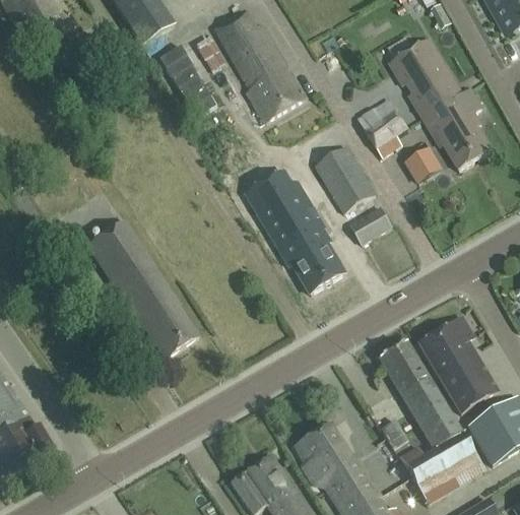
[(2,0),(6,9),(20,30),(30,48),(74,23),(60,0),(55,0),(2,0)]
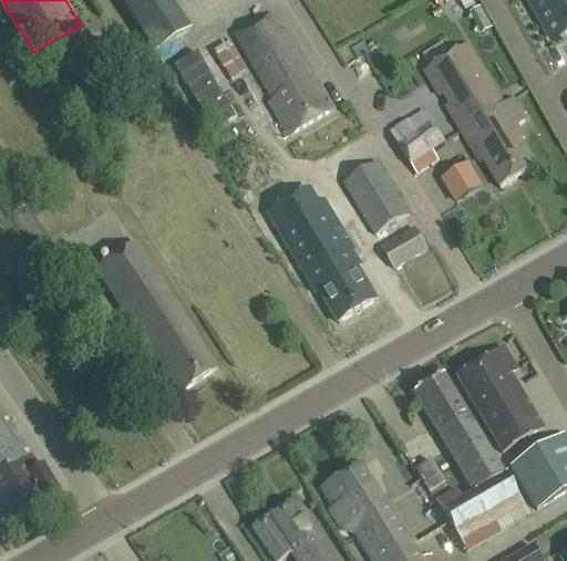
[(155,49),(158,47),(188,27),(171,0),(122,0),(155,49)]
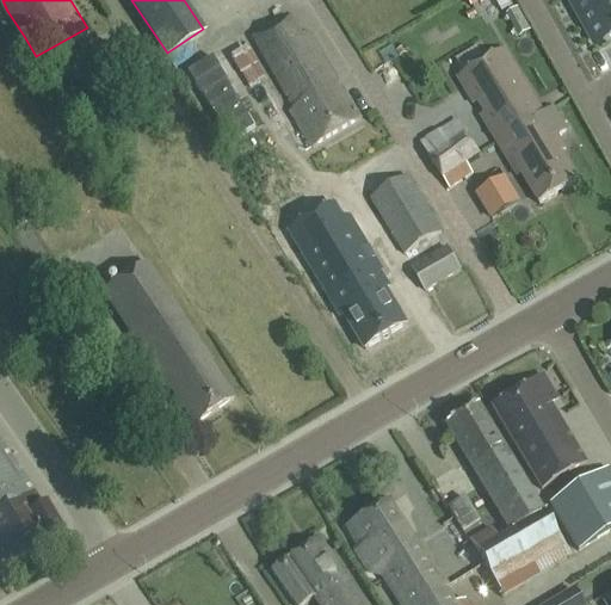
[(575,0),(582,13),(603,0),(575,0)]
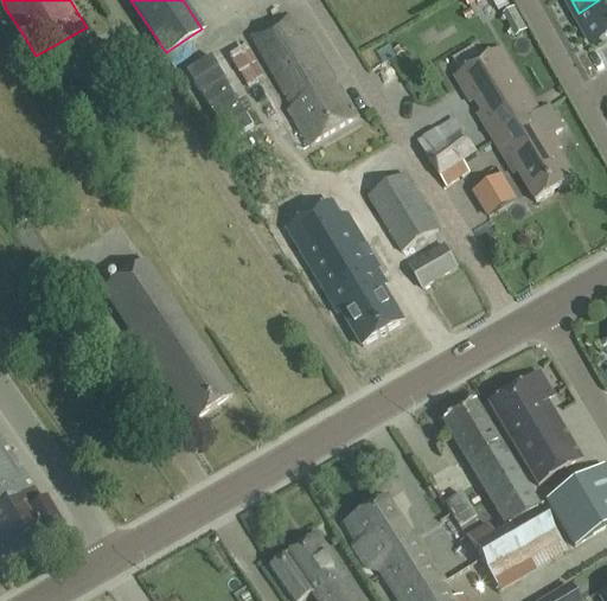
[(593,38),(606,30),(606,0),(599,0),(579,13),(593,38)]
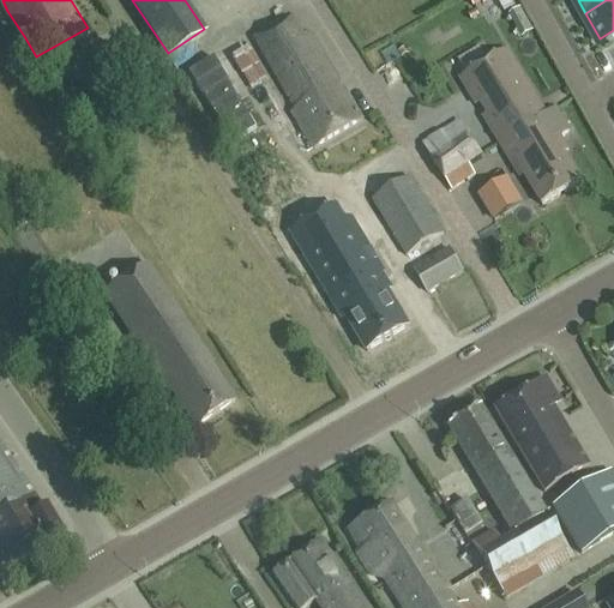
[(301,31),(289,11),(254,32),(293,102),(294,109),(314,143),(362,114),(344,86),(341,89),(337,83),(341,78),(311,29),(301,31)]
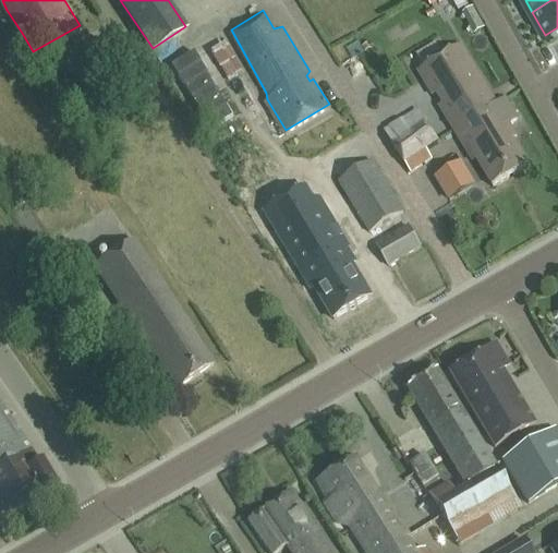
[(462,40),(422,65),(441,99),(437,103),(452,127),(506,95),(505,94),(496,97),(480,71),(462,40)]
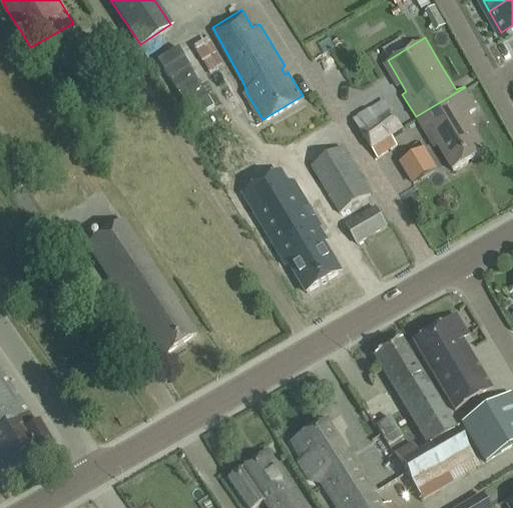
[(187,74),(217,116),(240,99),(210,57),(187,74)]
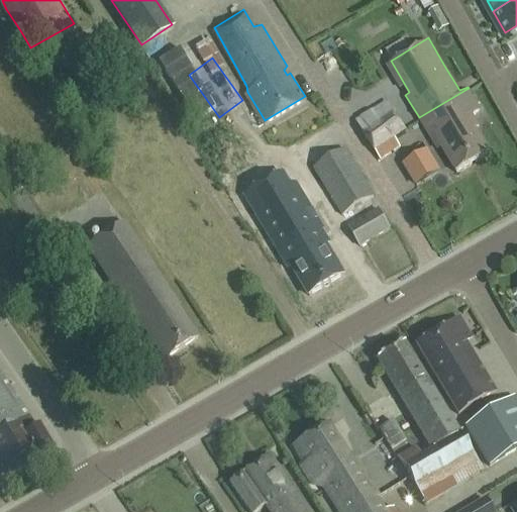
[(469,88),(419,117),(427,131),(432,129),(456,169),(490,149),(474,123),(479,121),(473,111),(480,106),(469,88)]
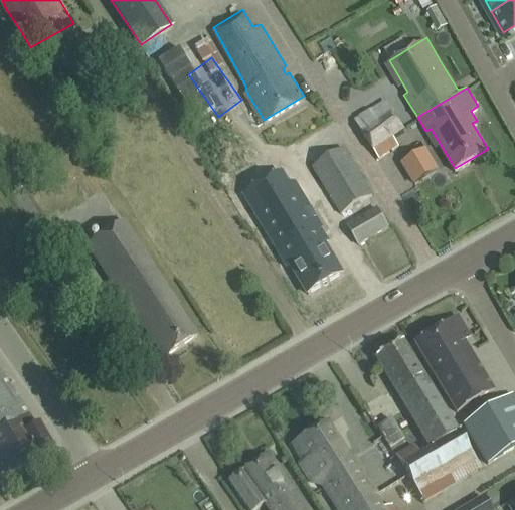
[(372,144),(402,126),(385,98),(355,117),(372,144)]
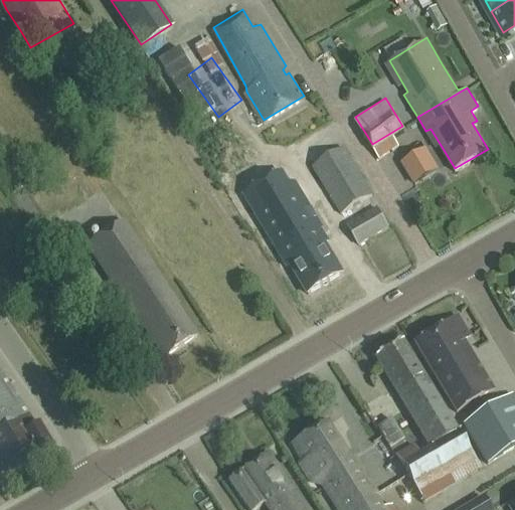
[(402,126),(372,144),(378,156),(398,142),(393,134),(403,128),(402,126)]
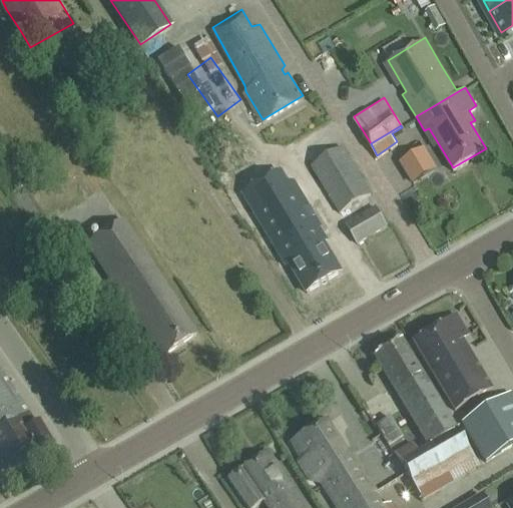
[(340,209),(371,190),(343,144),(312,163),(340,209)]
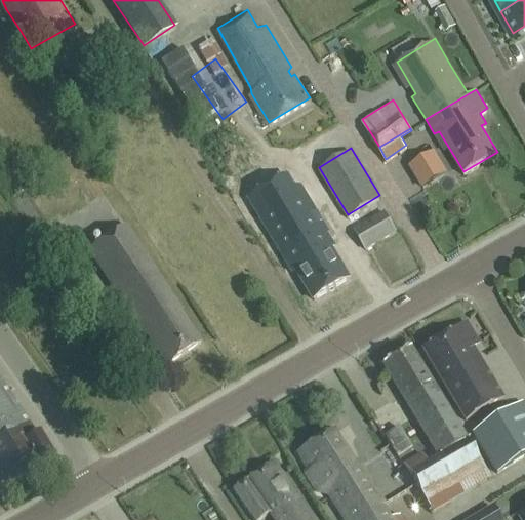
[(432,176),(420,158),(409,164),(421,184),(432,176)]
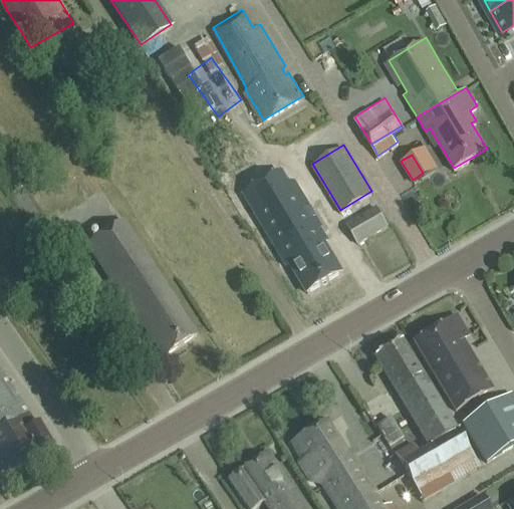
[(282,170),(244,193),(286,263),(290,261),(308,290),(342,269),(324,239),(328,237),(320,224),(322,224),(295,179),(288,180),(282,170)]
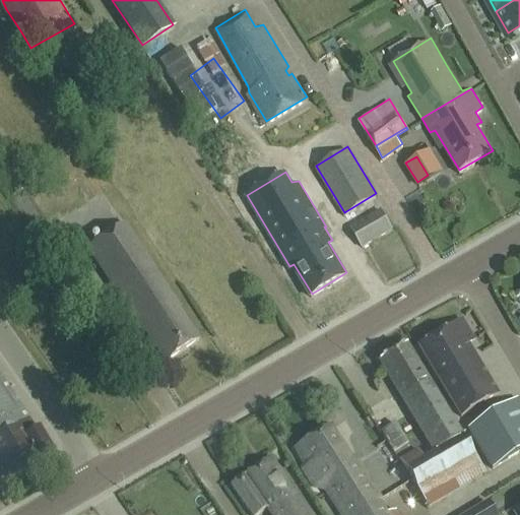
[(362,244),(392,227),(380,207),(350,224),(362,244)]
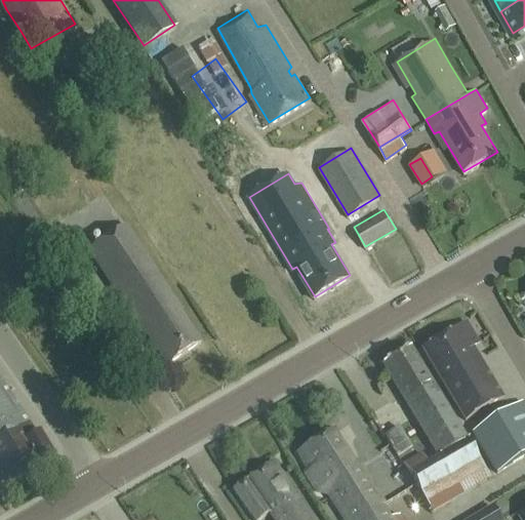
[(200,340),(178,308),(180,306),(126,223),(87,247),(143,331),(145,330),(166,362),(200,340)]
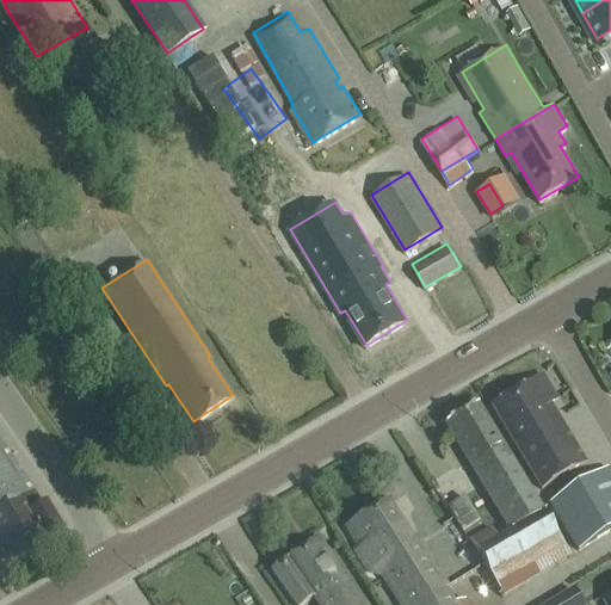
[(539,485),(585,458),(550,399),(556,395),(542,371),(491,401),(539,485)]
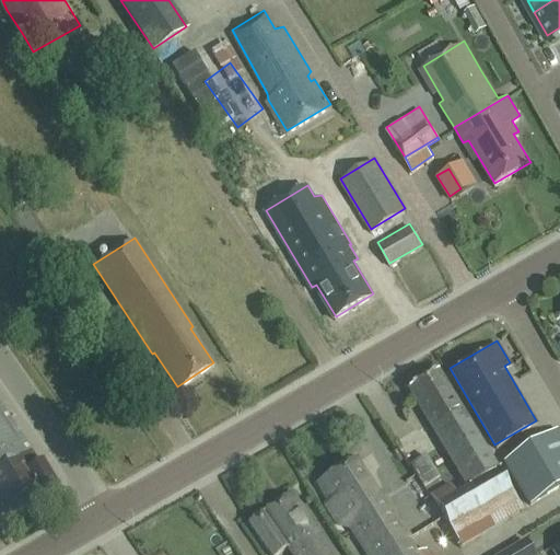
[(465,481),(494,462),(438,368),(408,385),(465,481)]
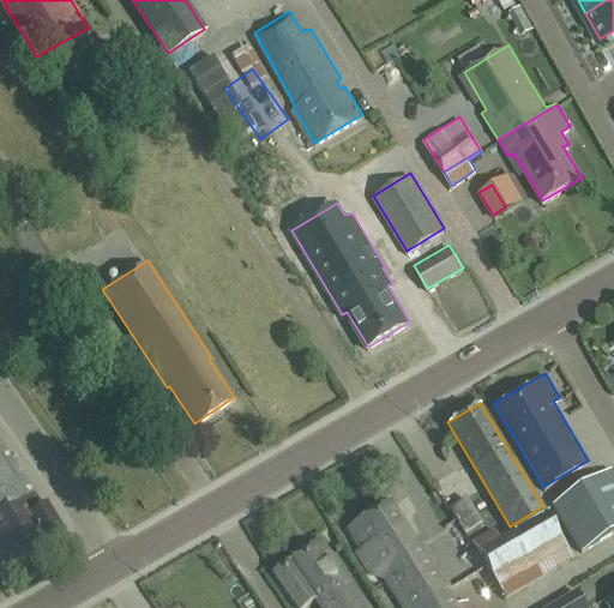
[(41,504),(0,440),(0,554),(6,564),(43,542),(44,542),(62,531),(46,501),(41,504)]
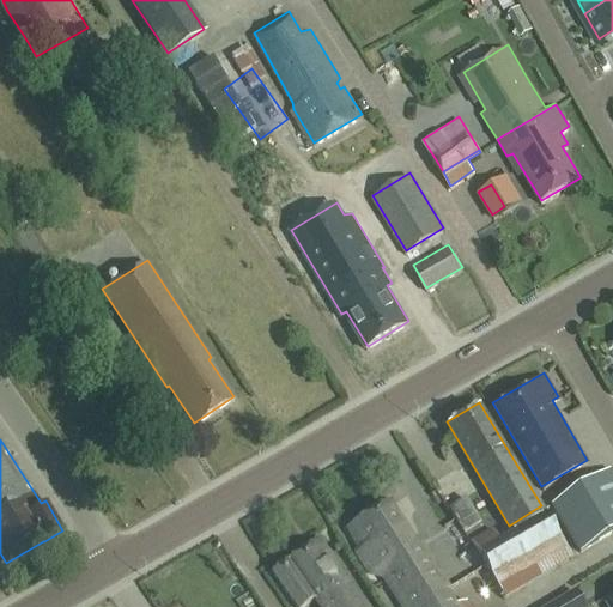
[(612,529),(612,472),(610,466),(596,474),(596,473),(550,502),(578,550),(612,529)]
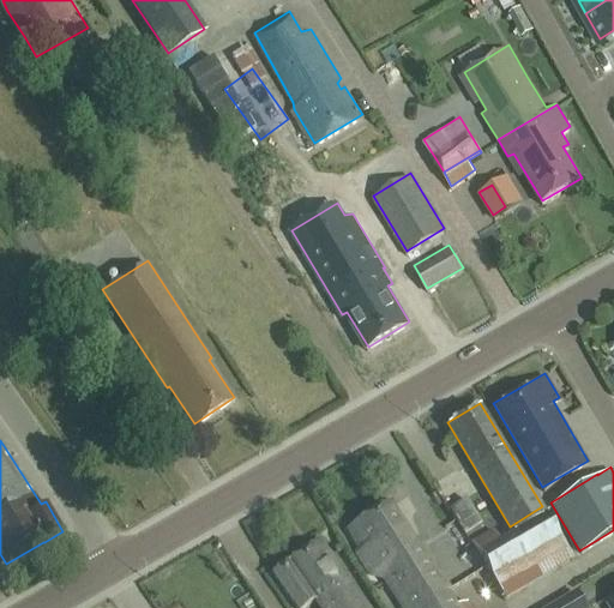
[(463,529),(464,529),(481,517),(465,494),(447,506),(463,529)]
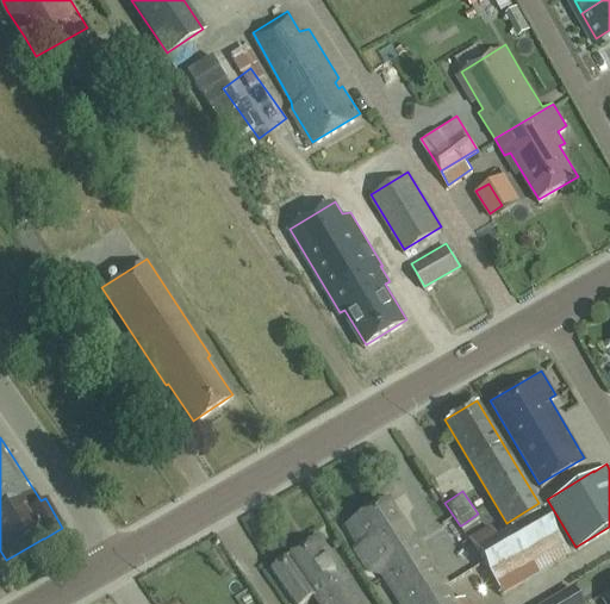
[(399,603),(410,603),(444,583),(444,581),(447,579),(416,533),(412,535),(387,494),(344,521),(355,536),(353,546),(367,570),(380,573),(399,603)]
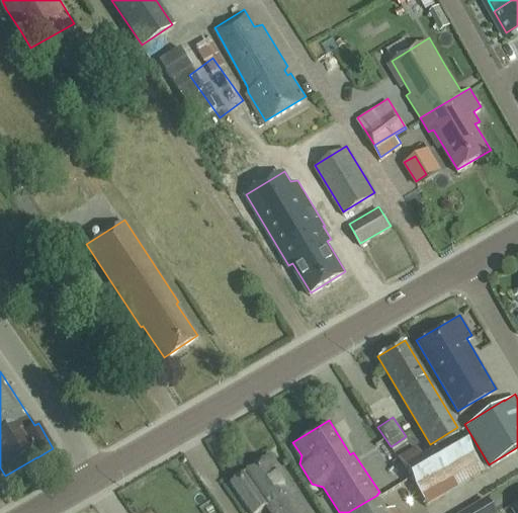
[(457,427),(430,444),(431,446),(421,453),(415,443),(397,453),(425,502),(483,468),(460,429),(459,430),(457,427)]
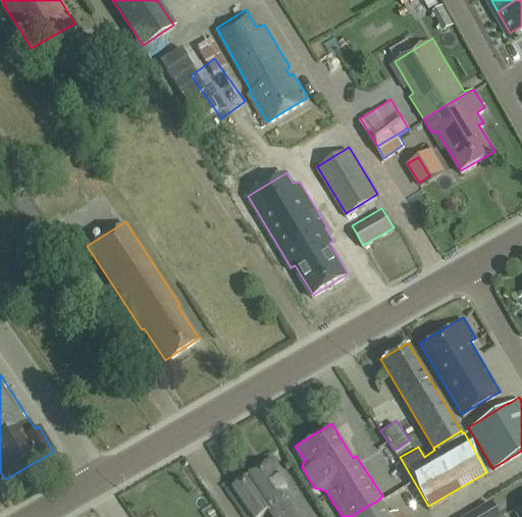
[(315,516),(270,455),(231,483),(254,516),(267,508),(273,516),(315,516)]
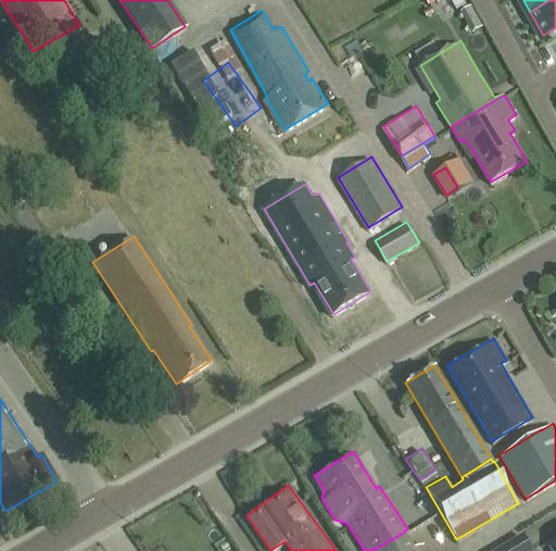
[(405,531),(374,550),(429,550),(424,541),(413,545),(405,531)]
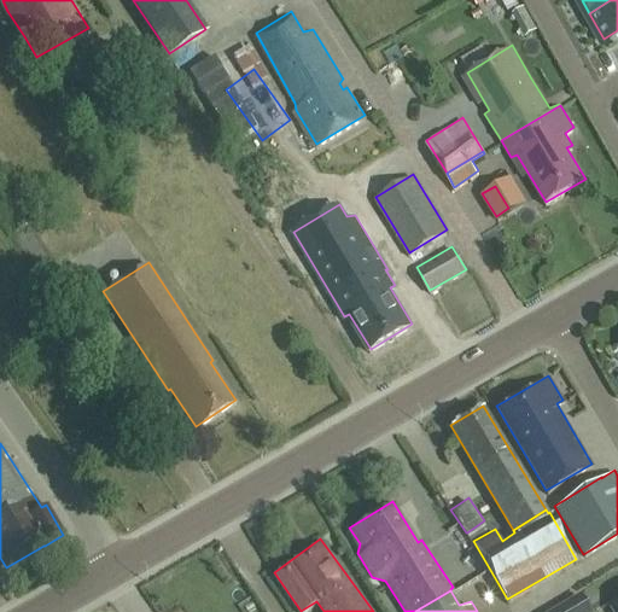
[(590,611),(578,590),(542,611),(590,611)]
